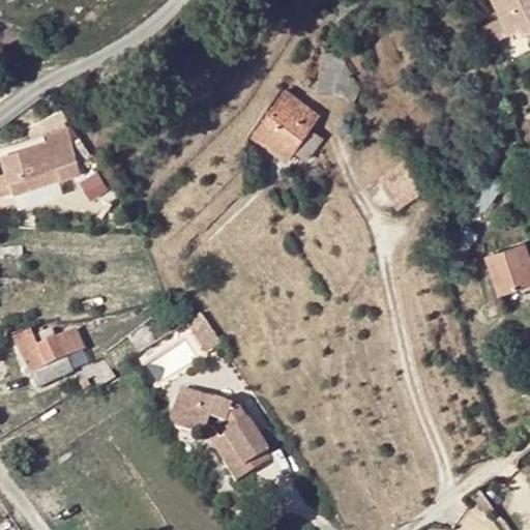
[(529,0),(496,0),(513,33),(522,29),(525,35),(529,32),(529,0)]
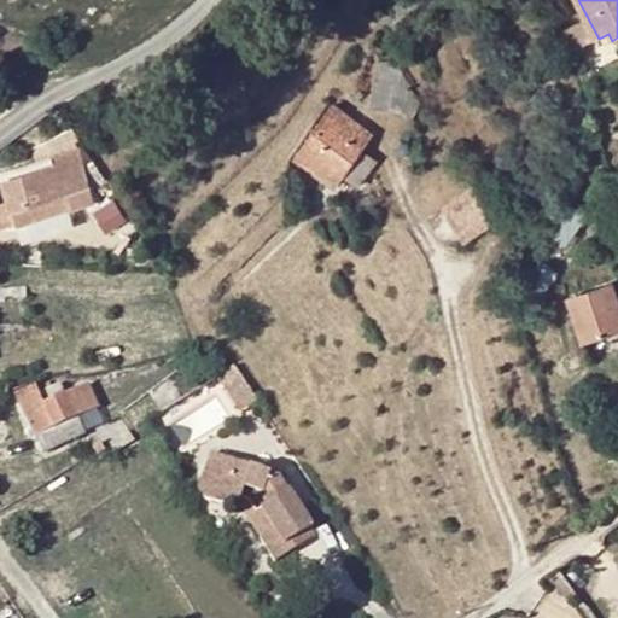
[(420,101),(395,63),(378,60),(372,106),(396,108),(414,114),(420,101)]
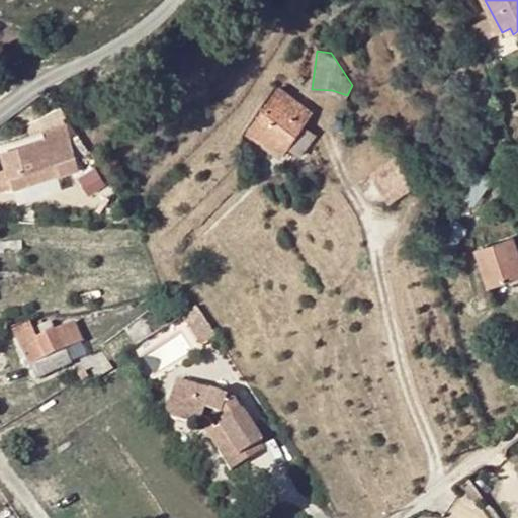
[(280,87),(246,134),(278,157),(286,146),(303,124),(313,111),(280,87)]
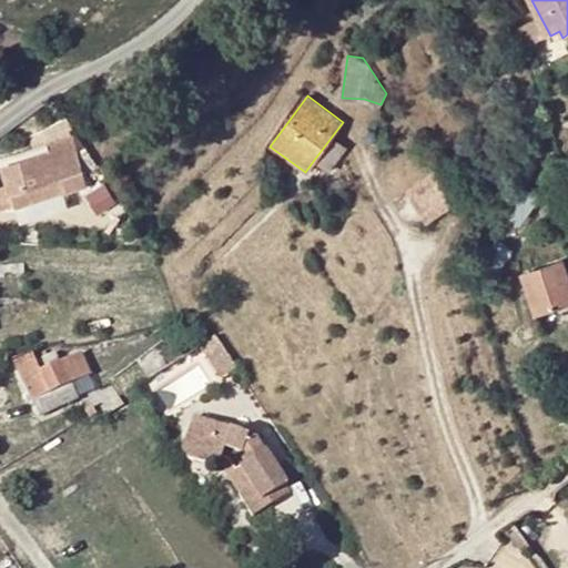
[(332,137),(314,160),(328,170),(346,148),(332,137)]
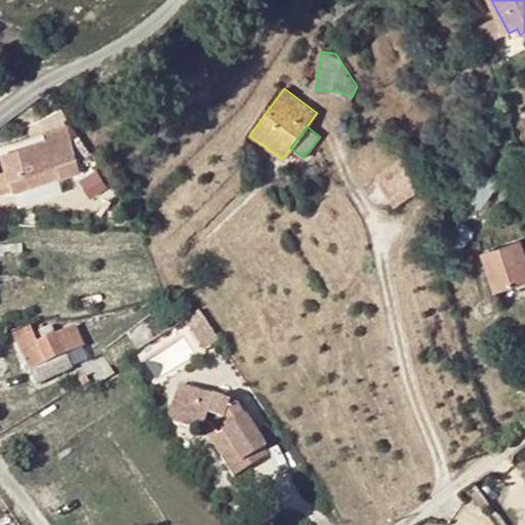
[(44,164),(54,161),(53,157),(70,153),(63,127),(0,146),(0,149),(5,169),(10,188),(46,177),(44,164)]
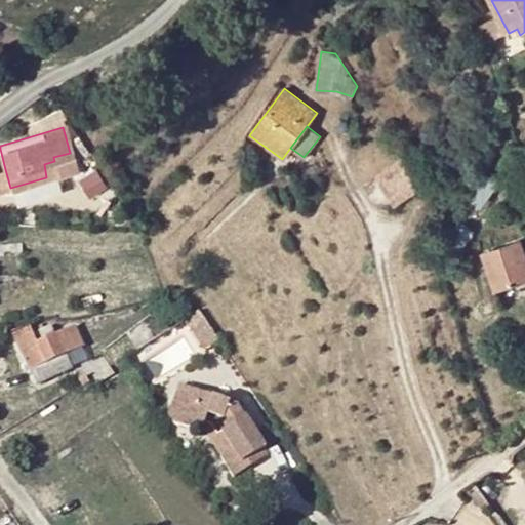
[(402,160),(376,176),(393,205),(419,189),(402,160)]
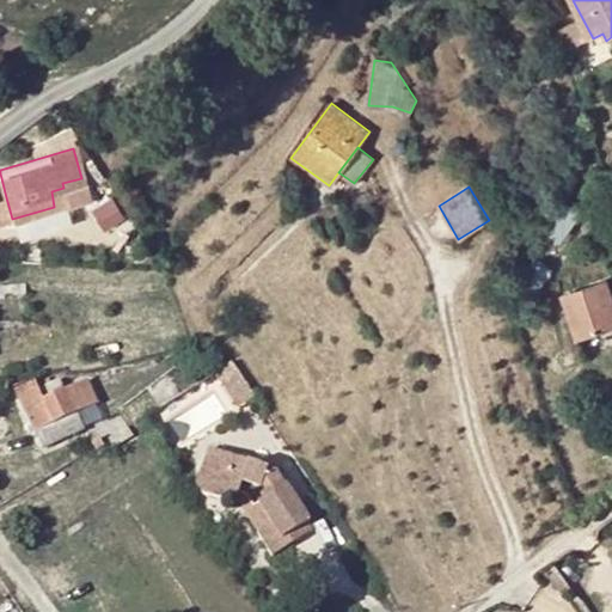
[(51,191),(54,207),(67,203),(63,188),(51,191)]
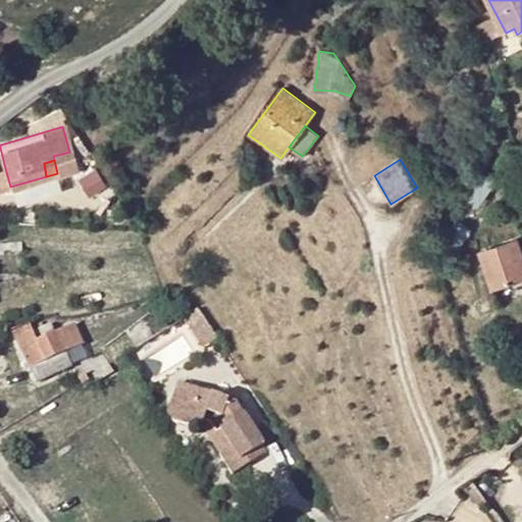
[(0,189),(10,187),(5,168),(0,169),(0,189)]
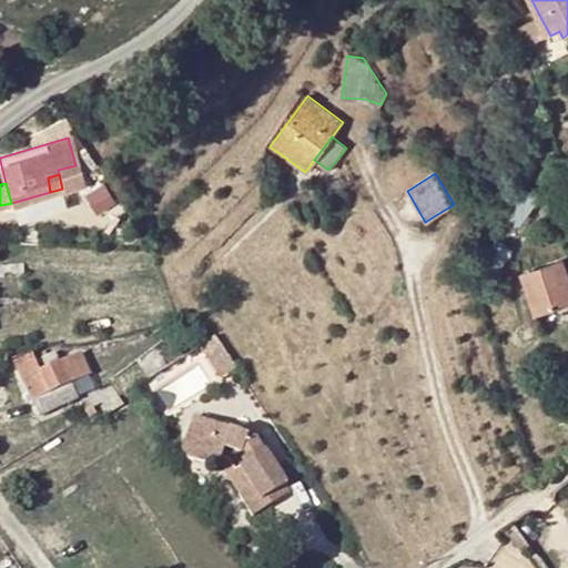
[(36,214),(74,206),(72,194),(33,202),(36,214)]
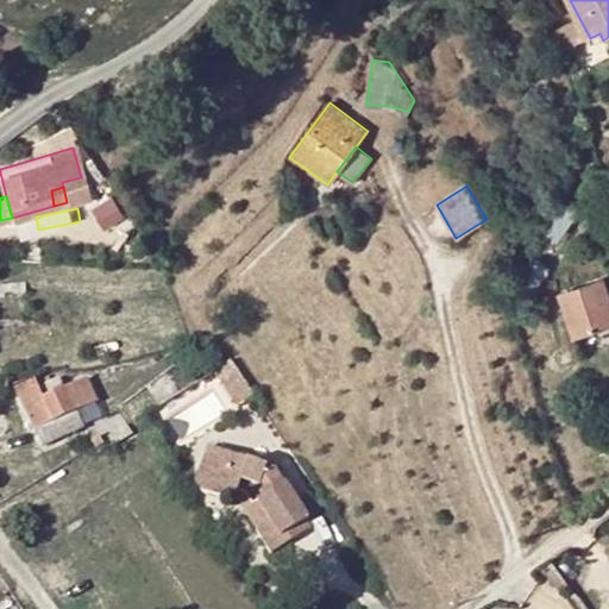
[(602,280),(564,293),(575,333),(608,321),(608,299),(602,280)]
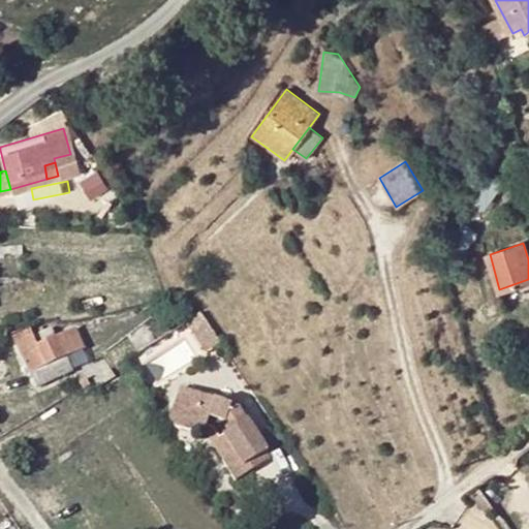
[(199,310),(181,322),(201,352),(219,341),(199,310)]
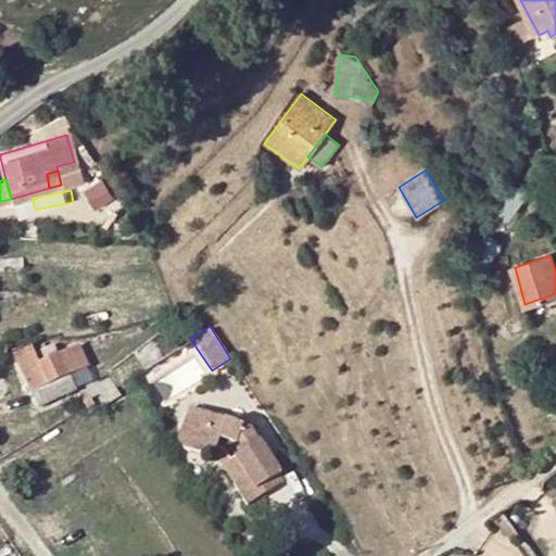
[(34,392),(65,377),(87,367),(77,344),(59,353),(54,344),(35,354),(30,346),(13,350),(34,392)]
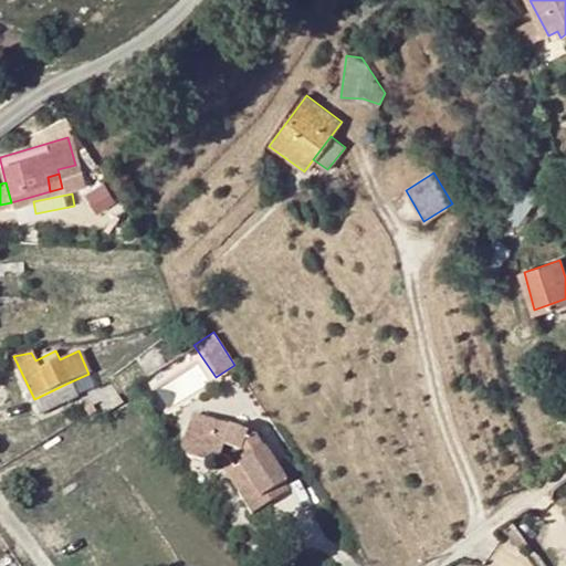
[(66,384),(34,399),(40,413),(73,397),(66,384)]
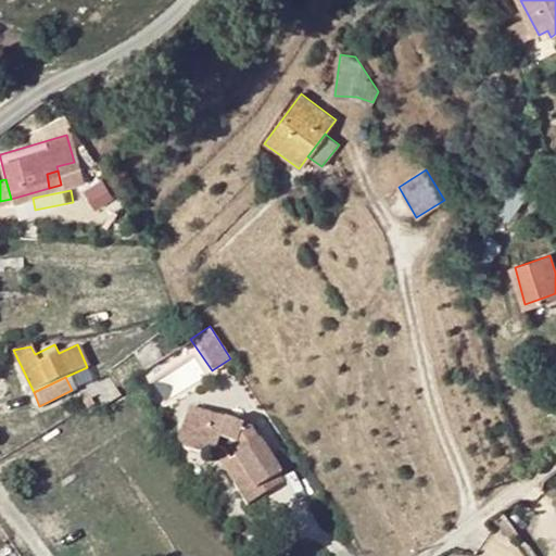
[(122,394),(116,386),(99,396),(104,404),(122,394)]
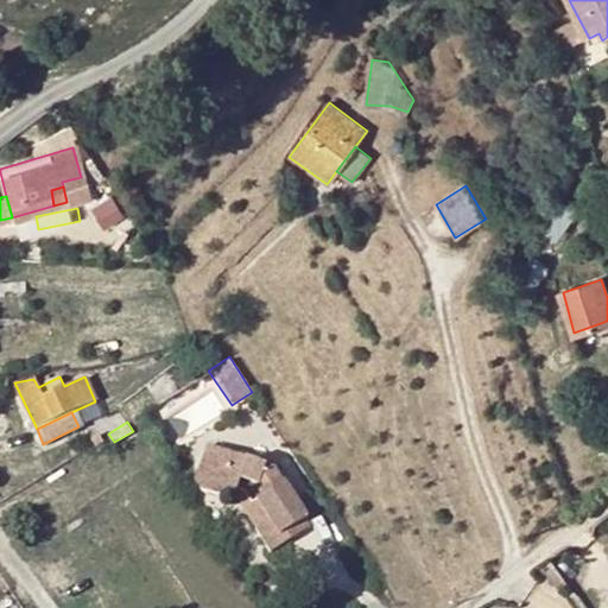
[(88,439),(92,444),(94,448),(103,441),(100,432),(88,439)]
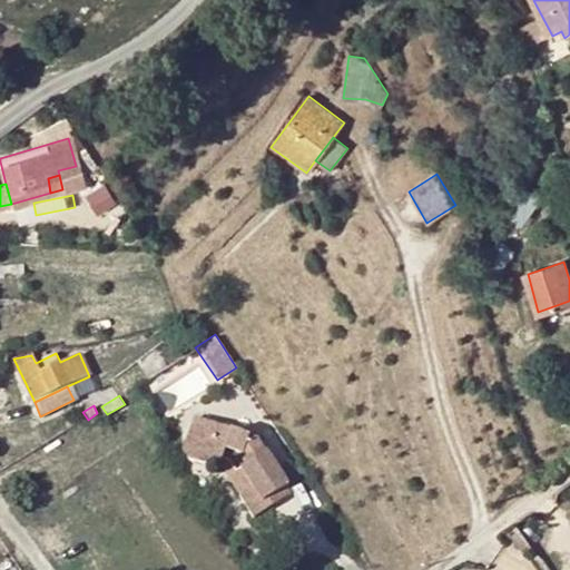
[(194,416),(182,450),(189,462),(207,469),(217,463),(226,459),(246,491),(238,495),(253,518),(293,492),(288,484),(290,483),(267,451),(265,453),(257,441),(194,416)]
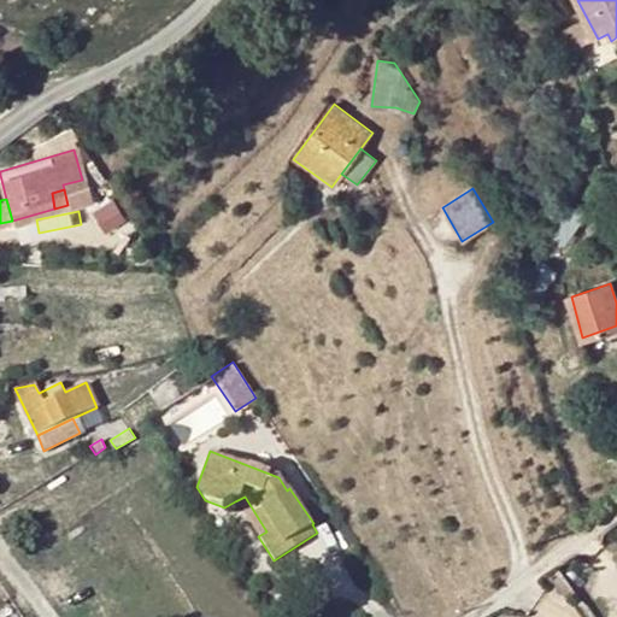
[(245,497),(235,501),(258,536),(266,532),(245,497)]
